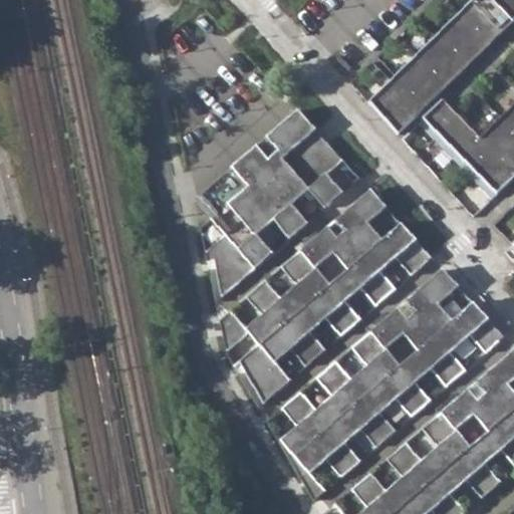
[(378,91),(368,101),(399,136),(415,119),(422,127),(461,168),(492,200),(513,178),(513,0),(474,0),(454,20),(429,43),(406,65),(378,91)]
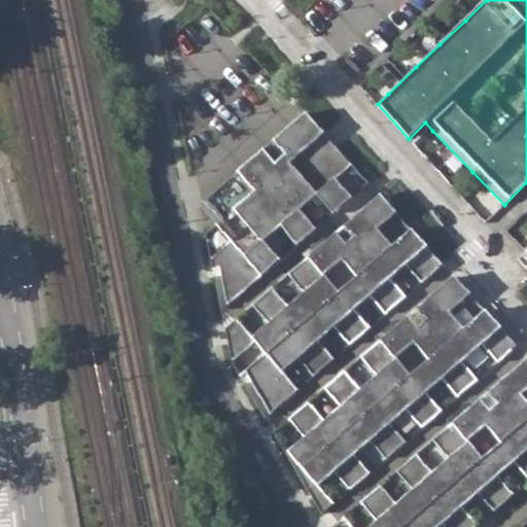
[(306,116),(199,209),(221,220),(205,235),(218,294),(223,291),(227,306),(255,281),(301,243),(316,230),(300,210),(317,196),(334,214),(351,199),(335,179),(352,165),(306,116)]
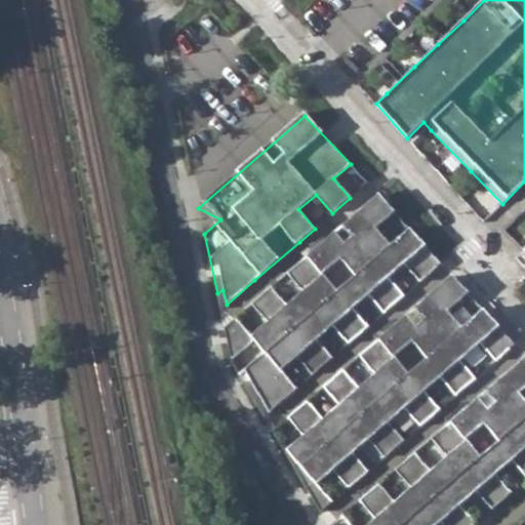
[(265,293),(252,305),(268,322),(251,336),(236,319),(224,328),(232,363),(264,417),(291,394),(298,389),(282,370),(297,357),(314,374),(322,367),(333,358),(318,339),(333,326),(349,344),(358,336),(369,327),(354,309),(368,295),(385,314),(393,307),(405,296),(389,278),(404,265),(420,282),(430,274),(442,265),(410,230),(391,245),(375,228),(394,212),(379,195),(365,207),(330,237),(310,254),(293,269),(288,273),(304,291),(288,305),(273,286),(265,293)]
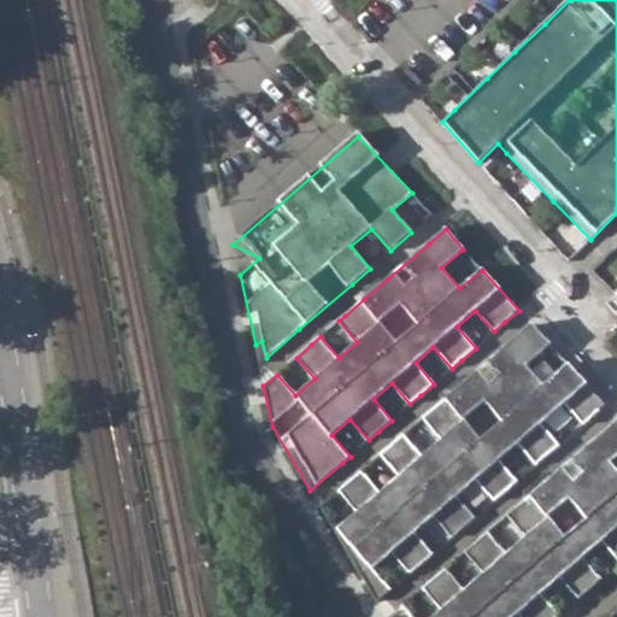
[(381,493),(362,471),(353,480),(339,492),(356,513),(335,532),(377,603),(392,589),(374,569),(393,552),(411,574),(421,564),(434,553),(416,533),(435,516),(453,536),(463,528),(476,517),(458,497),(476,480),(494,501),(509,489),(518,481),(500,459),(518,444),(536,464),(546,457),(559,445),(541,424),(565,404),(583,424),(591,417),(605,405),(569,365),(544,387),(526,365),(550,345),(533,324),(519,335),(475,374),(454,392),(434,410),(423,418),(441,440),(423,457),(404,435),(389,447),(381,454),(399,476),(381,493)]
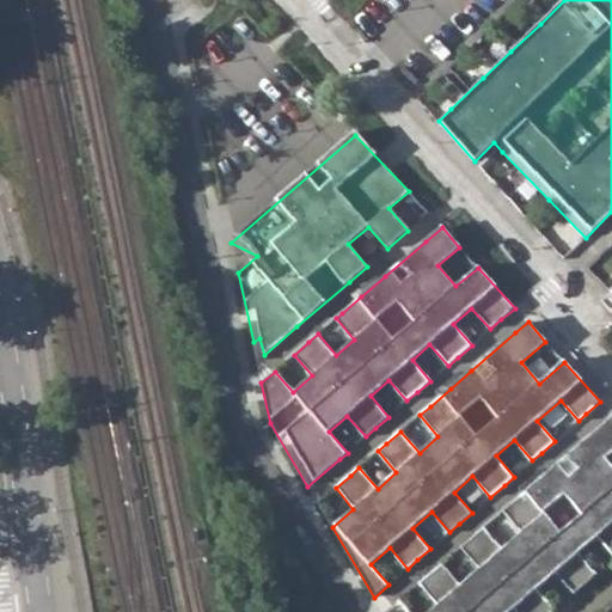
[(430,575),(420,583),(438,605),(429,611),(509,611),(514,609),(516,611),(551,611),(556,609),(538,588),(556,573),(574,593),(597,574),(579,552),(598,537),(611,554),(611,463),(607,458),(611,453),(611,417),(599,429),(555,467),(533,485),(514,502),(503,512),(521,533),(502,550),(484,528),(473,538),(461,548),(479,569),(460,586),(442,564),(430,575)]
